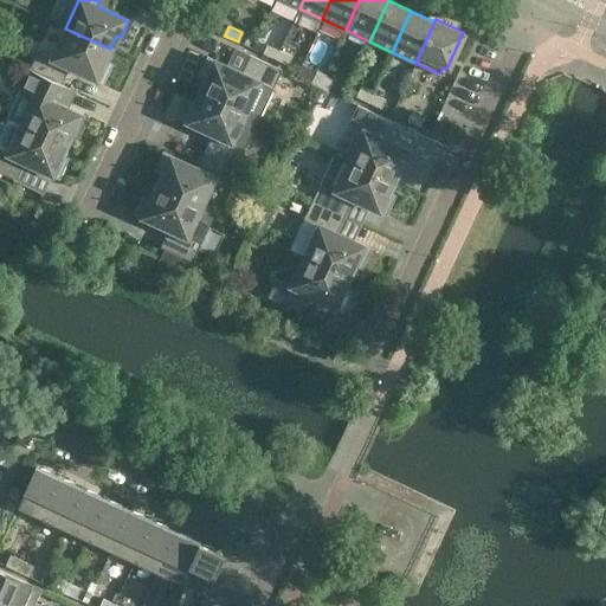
[(104,63),(110,49),(65,28),(52,57),(38,51),(28,69),(62,84),(62,83),(60,83),(65,72),(66,72),(69,66),(96,79),(97,78),(101,81),(109,64),(104,63)]
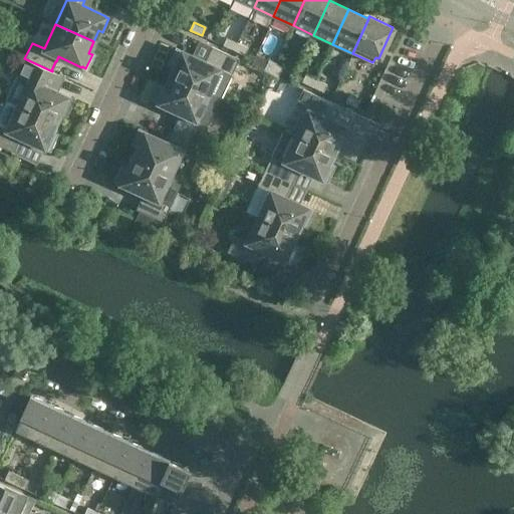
[(234,50),(237,42),(226,37),(223,45),(234,50)]
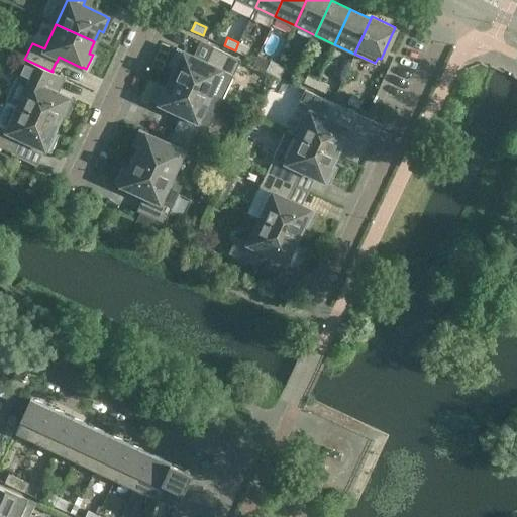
[(249,47),(238,42),(235,50),(245,56),(249,47)]
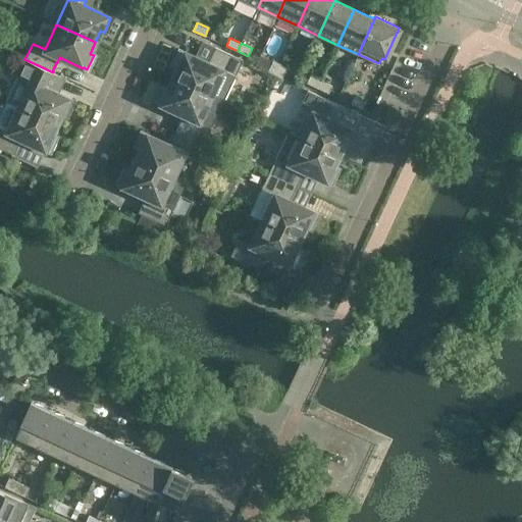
[(207,62),(185,52),(184,53),(179,51),(173,64),(177,66),(172,77),(211,96),(222,70),(235,76),(243,60),(215,47),(214,49),(215,49),(211,58),(210,57),(207,62)]
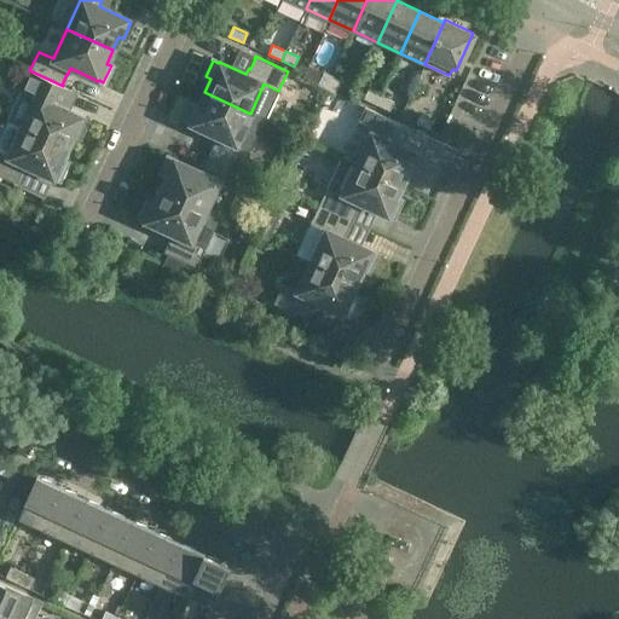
[(62,87),(63,86),(29,70),(7,120),(67,148),(74,134),(77,136),(86,120),(81,117),(81,116),(55,103),(57,97),(56,97),(61,86),(62,87)]
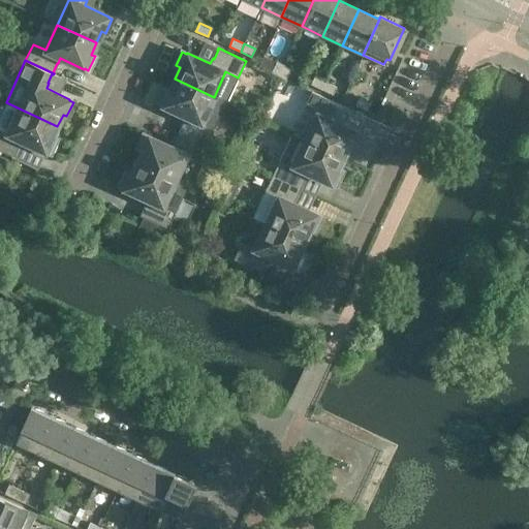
[(278,75),(284,64),(276,61),(271,72),(278,75)]
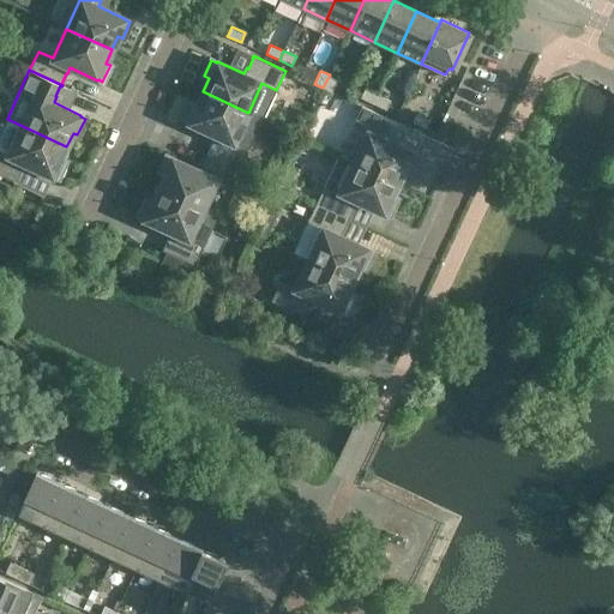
[(338,79),(330,74),(323,88),(332,92),(338,79)]
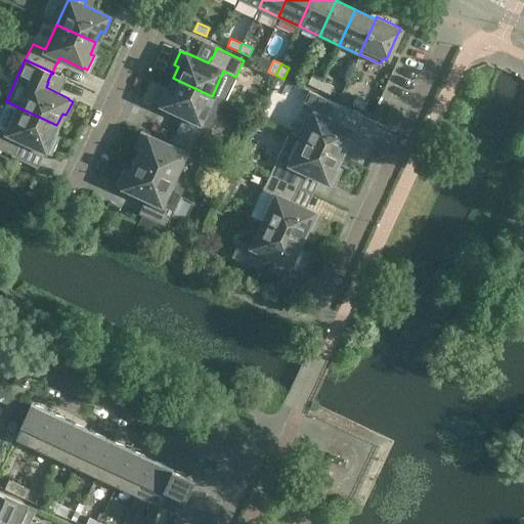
[(318,88),(322,81),(311,76),(307,83),(318,88)]
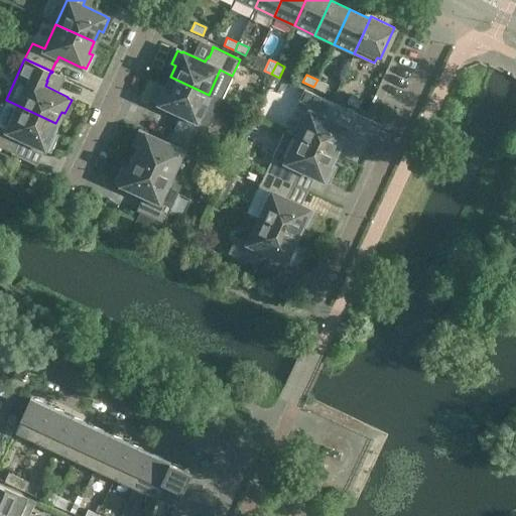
[(221,101),(209,95),(170,77),(164,88),(161,87),(154,100),(158,102),(158,103),(181,114),(178,119),(179,119),(175,128),(174,127),(174,128),(202,141),(221,101)]
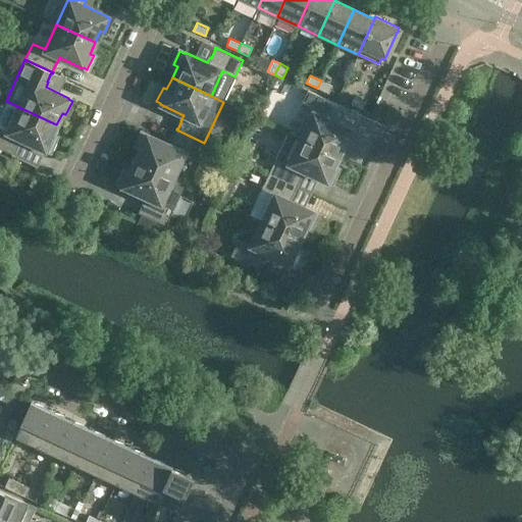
[(331,86),(321,81),(317,88),(328,93),(331,86)]
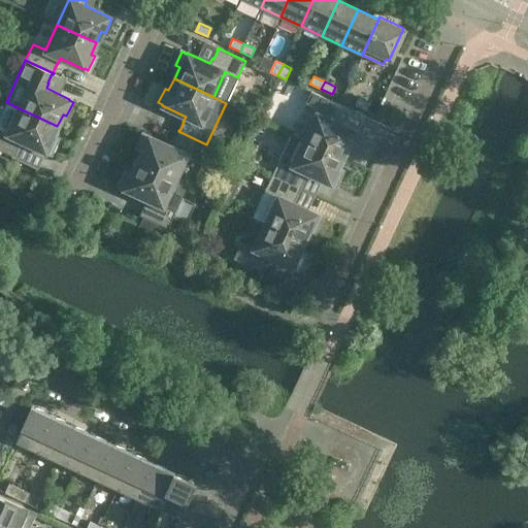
[(338,104),(310,91),(303,108),(316,113),(303,139),(342,157),(348,145),(352,147),(359,133),(355,132),(355,131),(331,120),(334,114),(333,114),(337,105),(338,105),(338,104)]
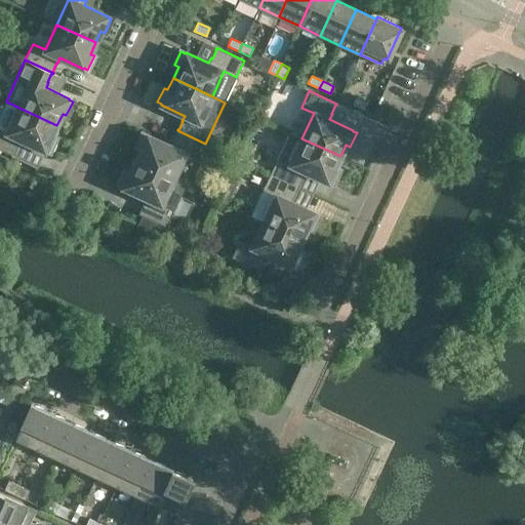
[(364,110),(367,102),(356,96),(353,104),(364,110)]
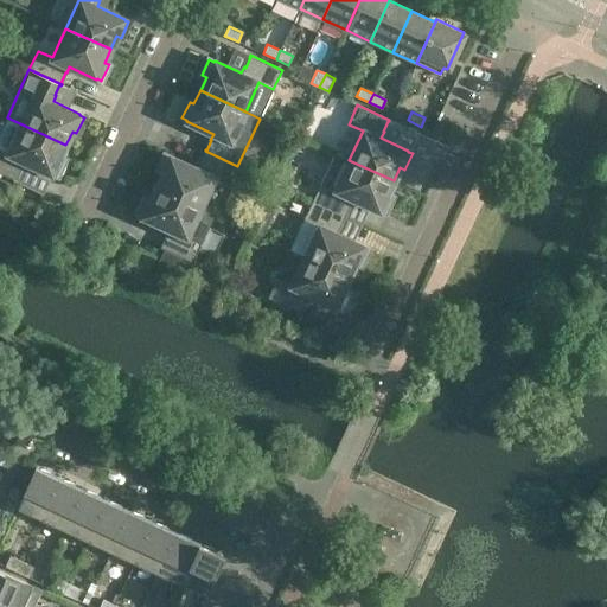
[(59,158),(65,145),(7,117),(0,131),(0,172),(16,180),(17,179),(16,178),(20,167),(21,168),(25,163),(52,176),(52,174),(57,176),(64,160),(59,158)]
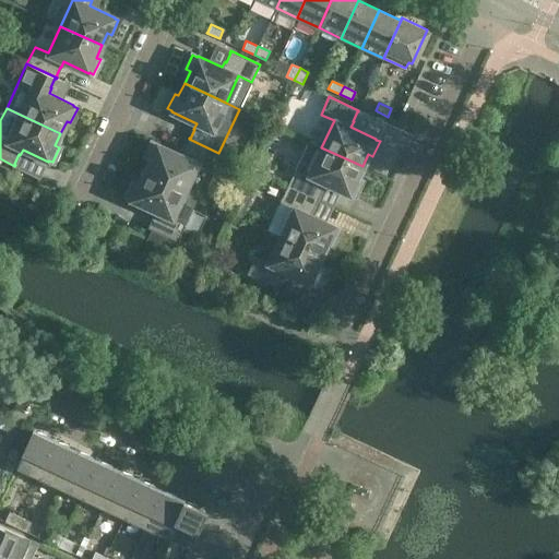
[(211,169),(218,153),(189,139),(188,140),(190,140),(185,150),(183,150),(181,155),(156,143),(156,144),(152,142),(145,157),(149,159),(143,171),(185,191),(186,190),(198,164),(211,169)]
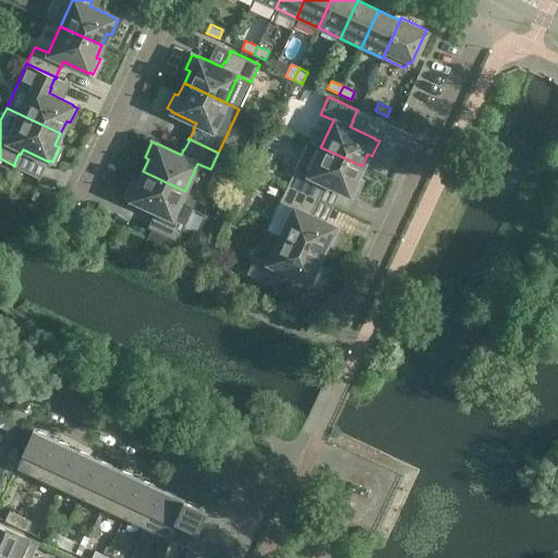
[(356,179),(362,166),(320,147),(307,141),(287,185),(317,198),(317,197),(316,197),(320,187),(322,189),(324,183),(349,194),(350,193),(353,195),(361,180),(356,179)]
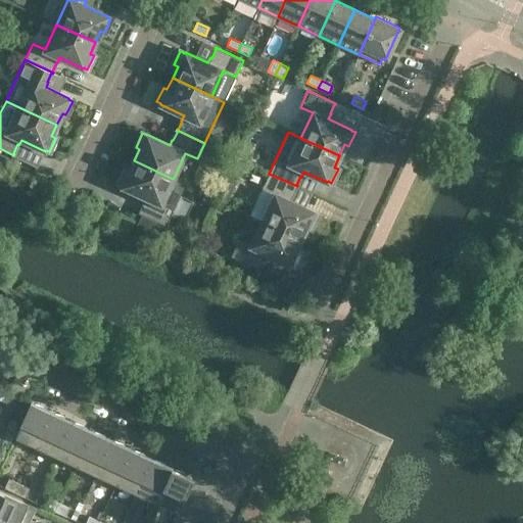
[(185,183),(174,178),(173,179),(134,160),(129,172),(125,170),(119,184),(123,186),(122,186),(145,197),(143,202),(144,203),(140,211),(139,211),(138,212),(165,226),(185,183)]
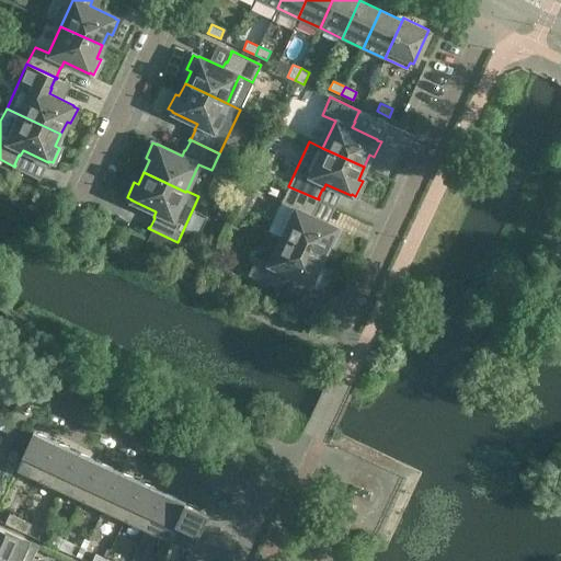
[(318,201),(319,199),(288,186),(267,230),(281,237),(282,236),(323,255),(329,243),(333,245),(340,230),(335,228),(336,227),(311,216),(313,209),(312,209),(317,199),(318,201)]
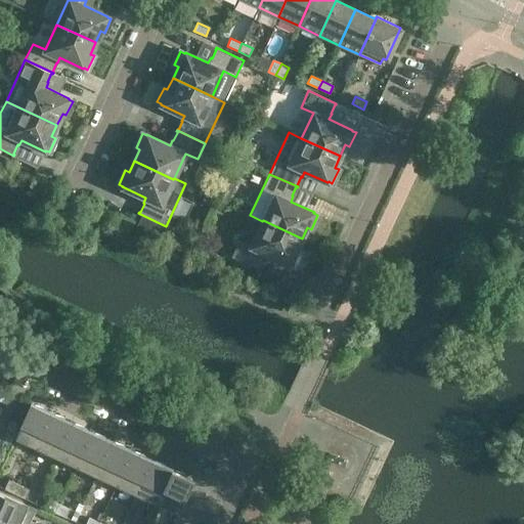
[(297,250),(302,238),(263,220),(262,221),(251,246),(238,239),(231,257),(259,269),(259,268),(258,267),(262,259),(263,259),(266,254),(290,265),(290,264),(294,265),(300,252),(297,250)]
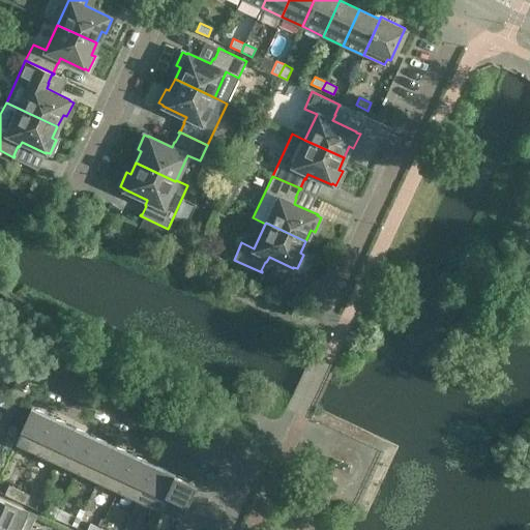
[(36,453),(53,418),(31,409),(16,443),(36,453)]
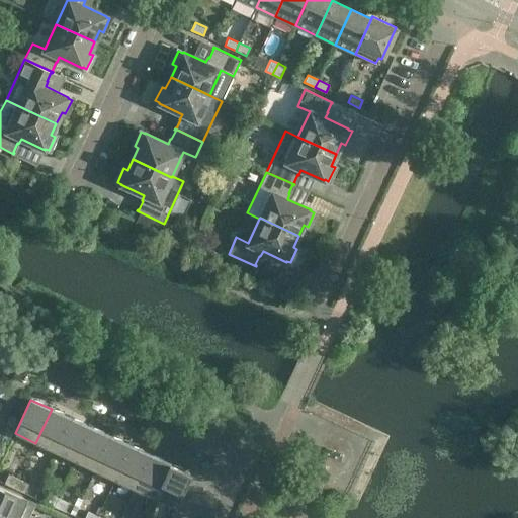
[(56,452),(71,418),(52,409),(35,443),(56,452)]
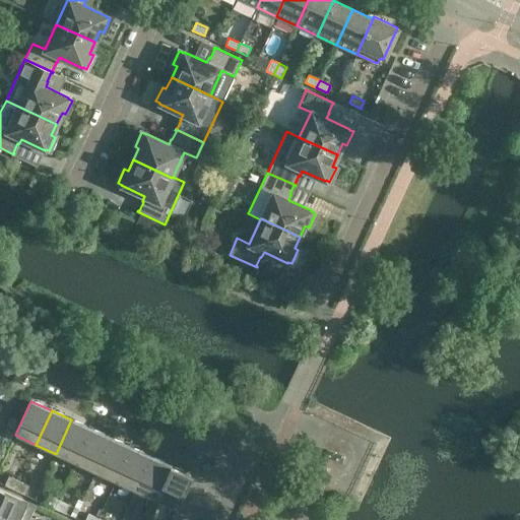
[(75,463),(91,430),(71,419),(56,454),(75,463)]
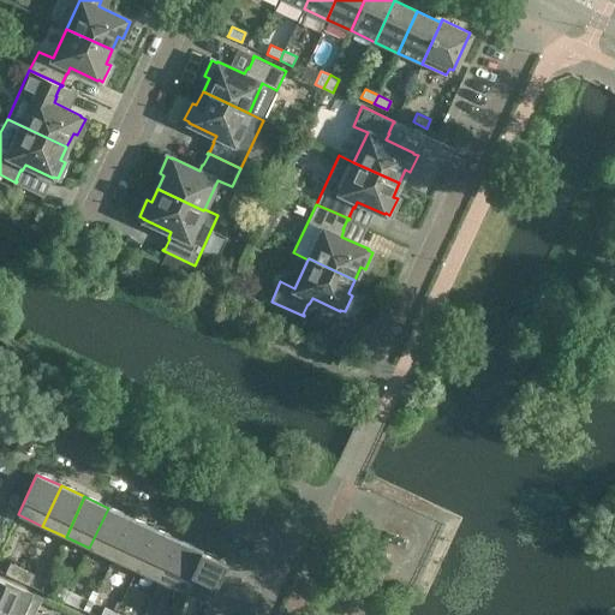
[(113,559),(131,519),(108,508),(89,548),(113,559)]
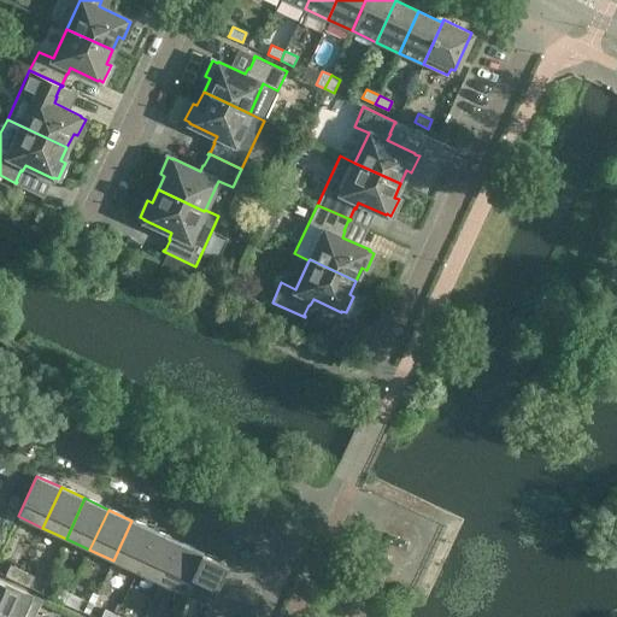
[(136,571),(156,532),(131,521),(113,560),(136,571)]
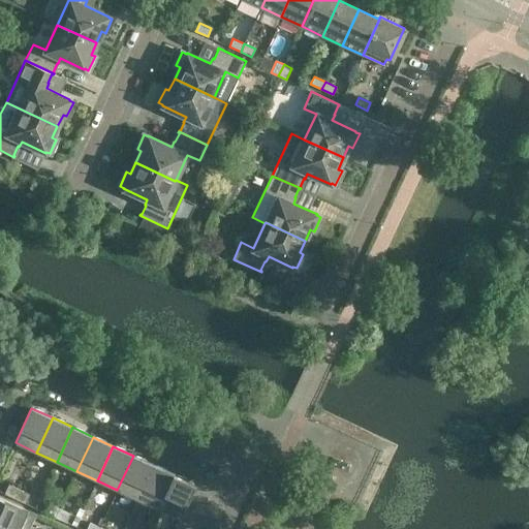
[(137,499),(154,465),(133,456),(117,490),(137,499)]
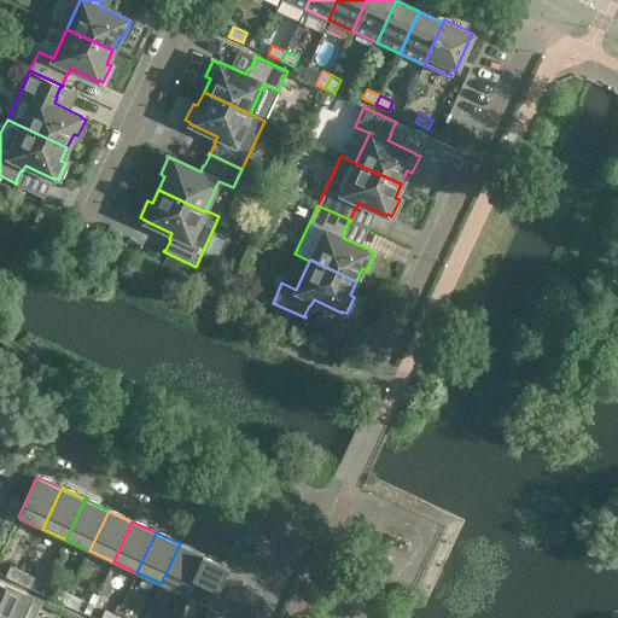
[(388,535),(385,542),(406,549),(408,541),(388,535)]
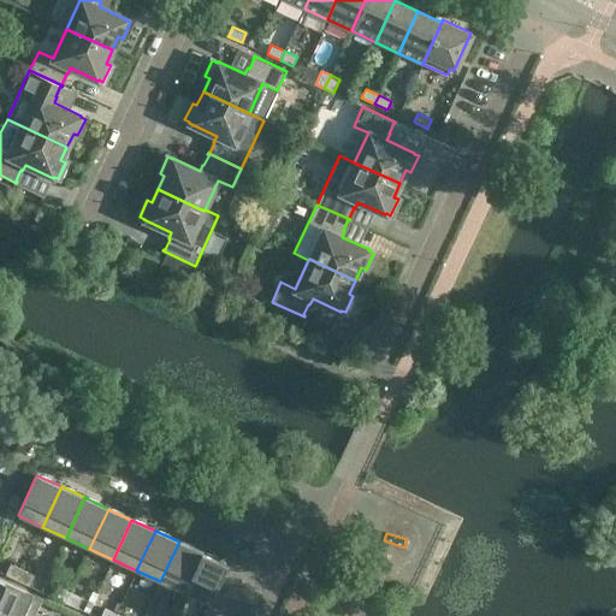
[(184,592),(202,552),(179,542),(160,581),(184,592)]
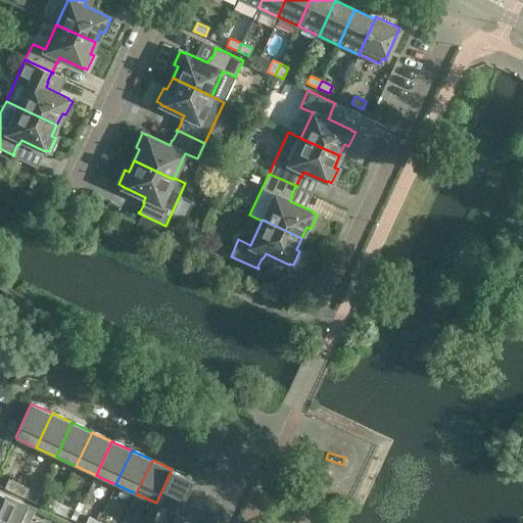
[(193,479),(184,475),(172,469),(156,503),(177,513),(193,479)]
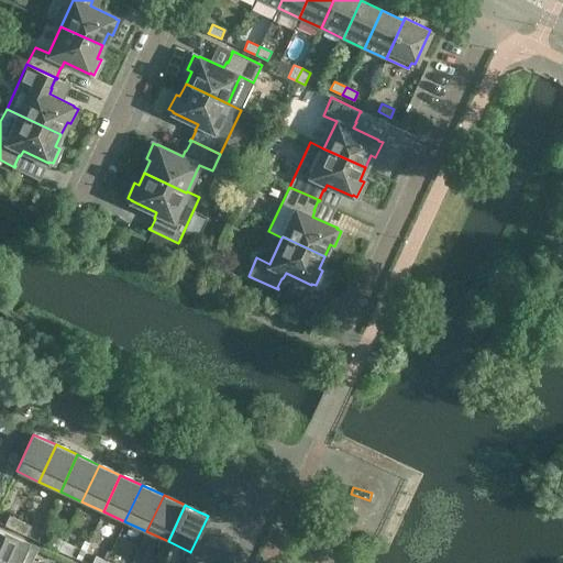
[(15,530),(20,520),(9,516),(4,525),(15,530)]
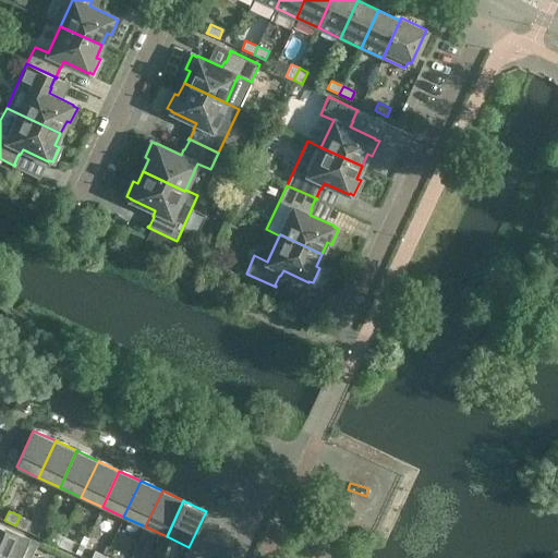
[(32,521),(20,516),(15,525),(27,531),(32,521)]
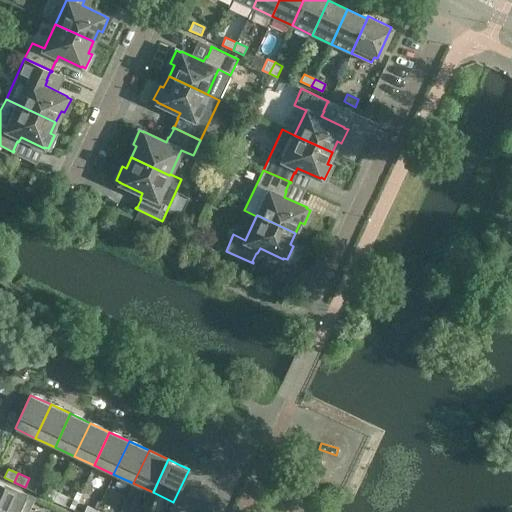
[(28,511),(35,498),(0,481),(0,506),(11,511),(28,511)]
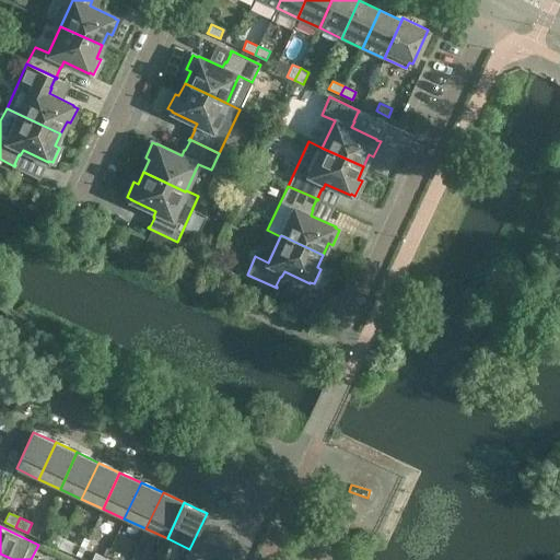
[(60,548),(65,538),(53,533),(48,541),(60,548)]
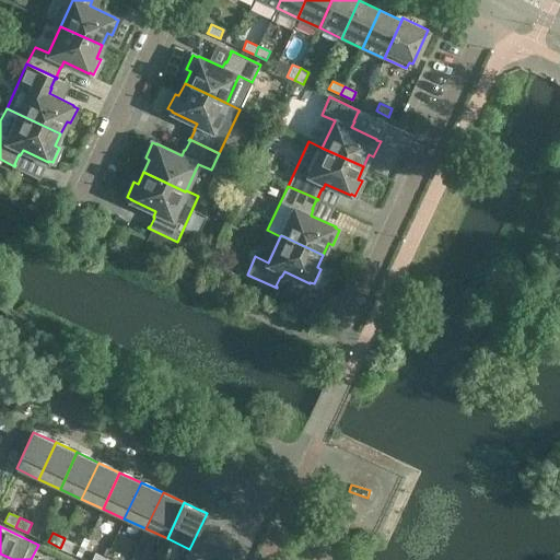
[(78,545),(65,538),(60,548),(73,553),(78,545)]
